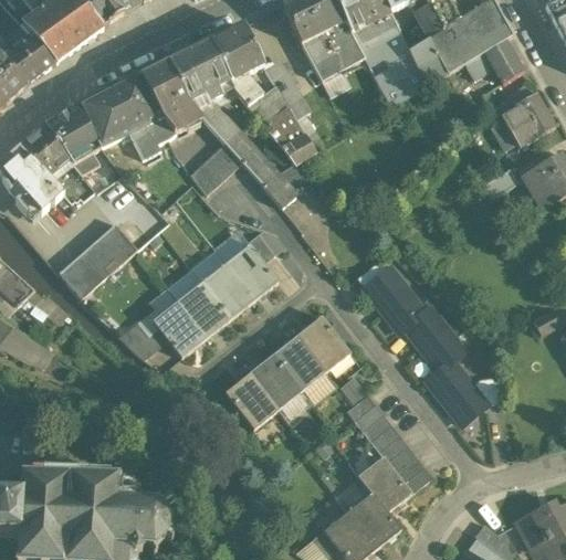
[(22,23),(1,0),(0,0),(0,33),(17,49),(4,61),(25,84),(56,62),(22,23)]
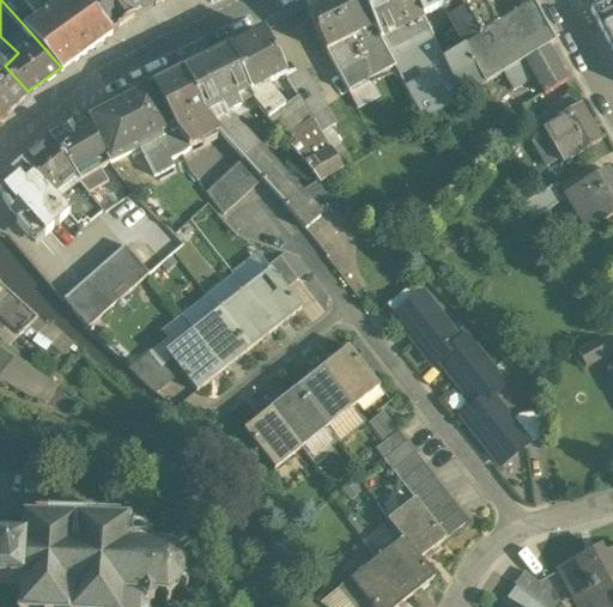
[(58,0),(37,16),(24,25),(61,67),(111,30),(86,0),(58,0)]
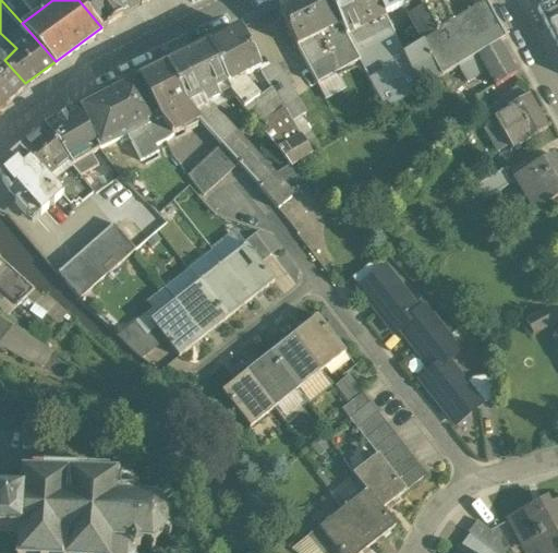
[(23,0),(34,14),(52,0),(23,0)]
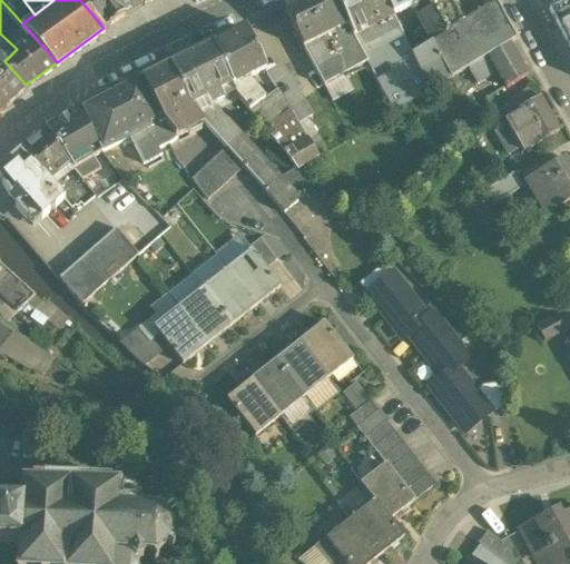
[(80,0),(104,28),(144,0),(80,0)]
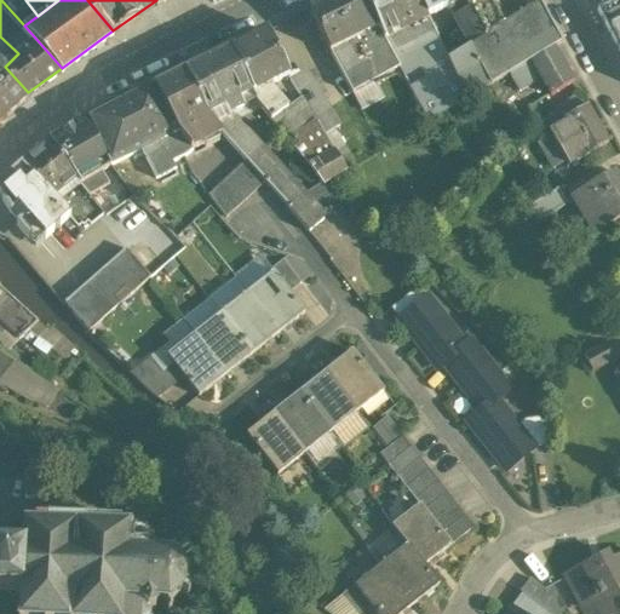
[(323,0),(310,7),(329,49),(377,24),(365,0),(323,0)]
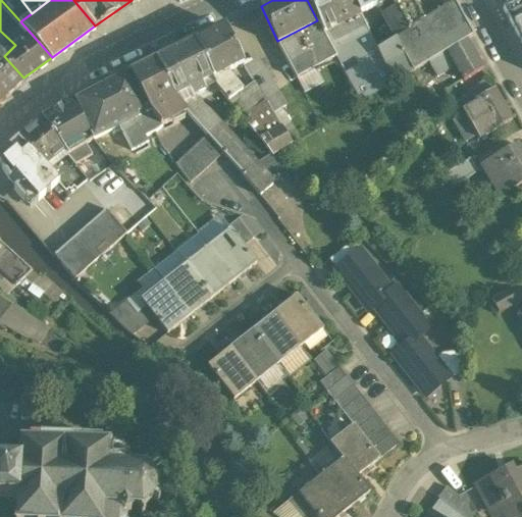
[(360,10),(355,0),(307,0),(317,20),(331,46),(353,35),(368,64),(382,56),(360,10)]
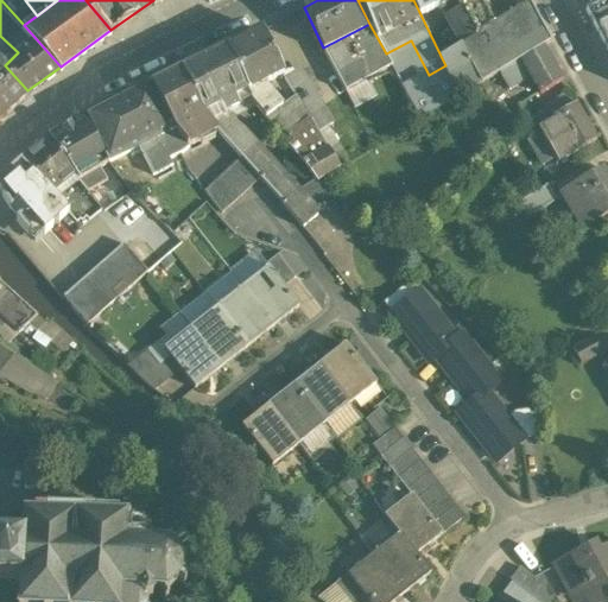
[(413,0),(419,12),(438,2),(437,0),(413,0)]
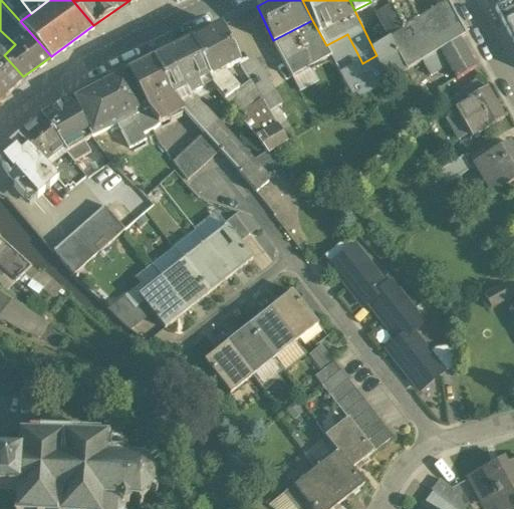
[(388,0),(392,6),(394,10),(410,2),(409,0),(388,0)]
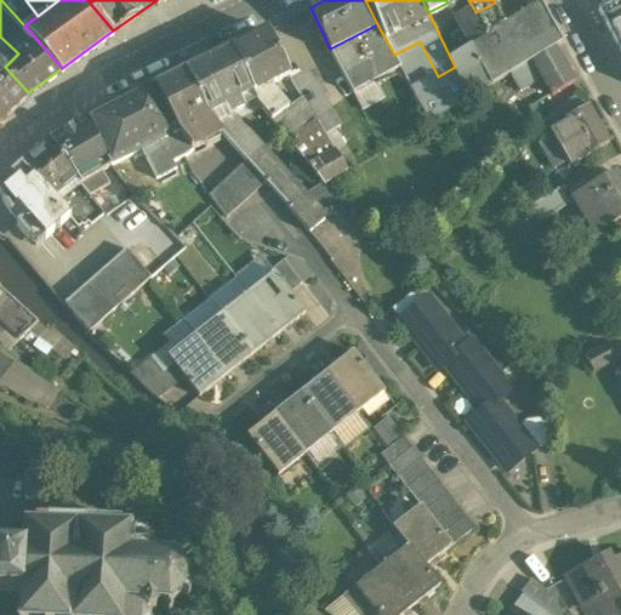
[(473,40),(469,43),(491,81),(554,45),(562,39),(541,0),(505,21),(486,33),(473,40)]
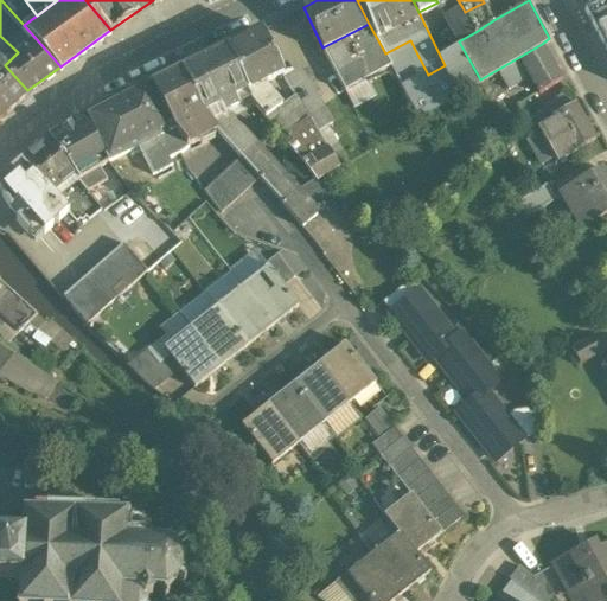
[(484,2),(465,12),(475,32),(493,20),(490,16),(494,13),(487,0),(484,2)]
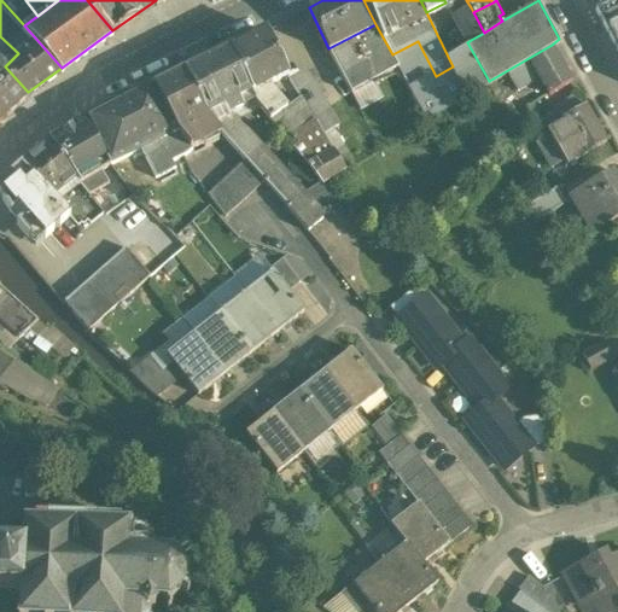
[(607,0),(595,7),(617,48),(617,0),(607,0)]
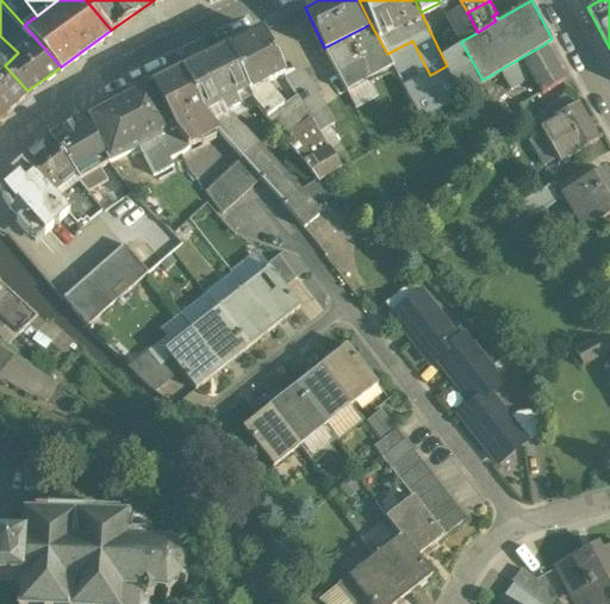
[(467,12),(465,7),(452,14),(465,39),(478,32),(467,12)]
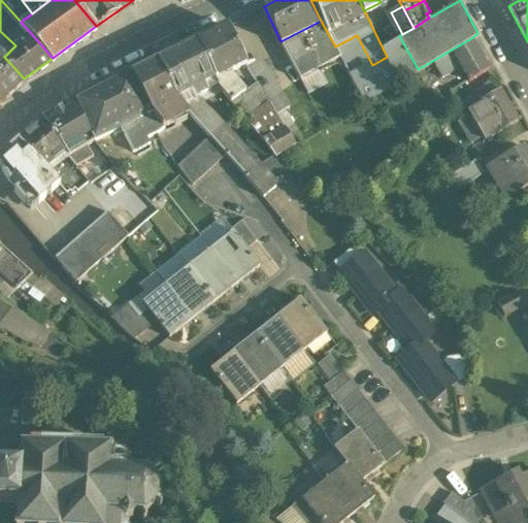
[(321,21),(281,41),(299,75),(339,54),(335,46),(321,21)]
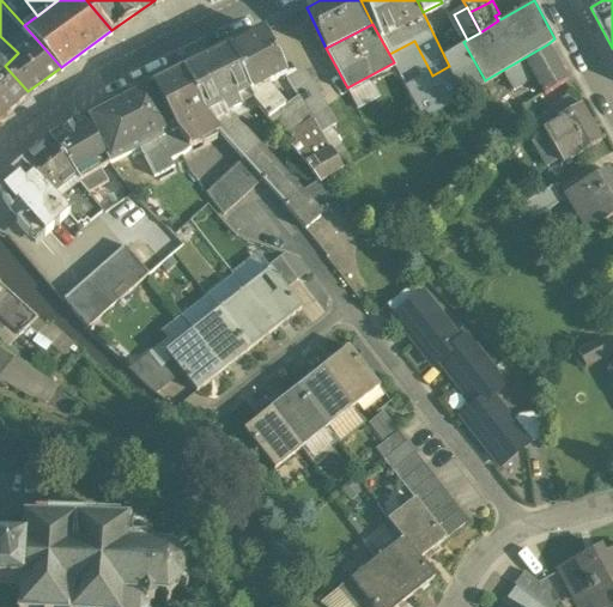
[(263,28),(228,46),(250,87),(255,97),(268,114),(283,103),(269,86),(266,80),(284,71),(263,28)]
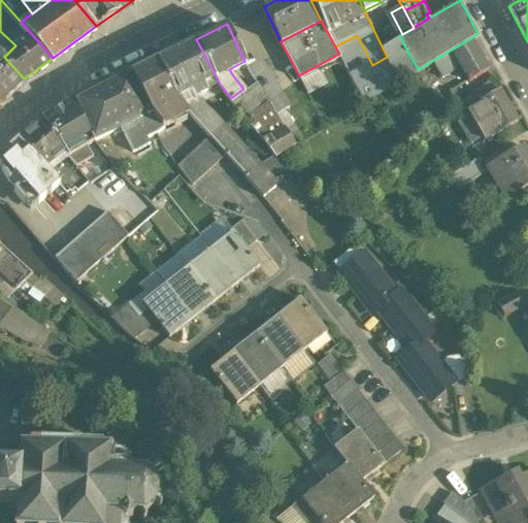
[(418,69),(399,36),(382,46),(387,57),(398,80),(418,69)]
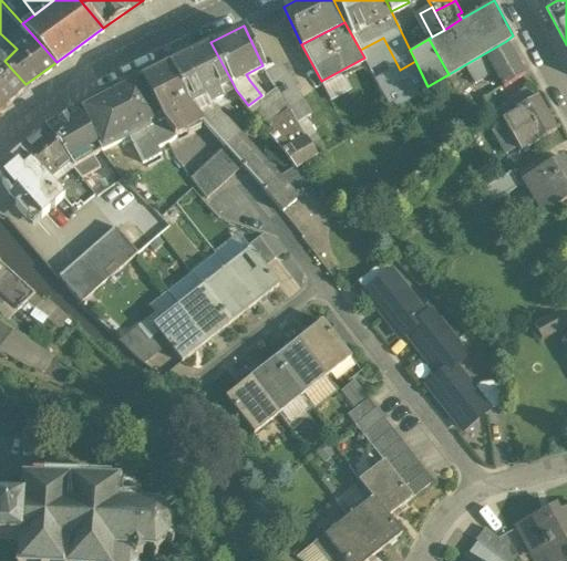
[(523,71),(506,41),(450,73),(467,106),(480,99),(466,75),(480,68),(483,73),(494,66),(504,83),(523,71)]
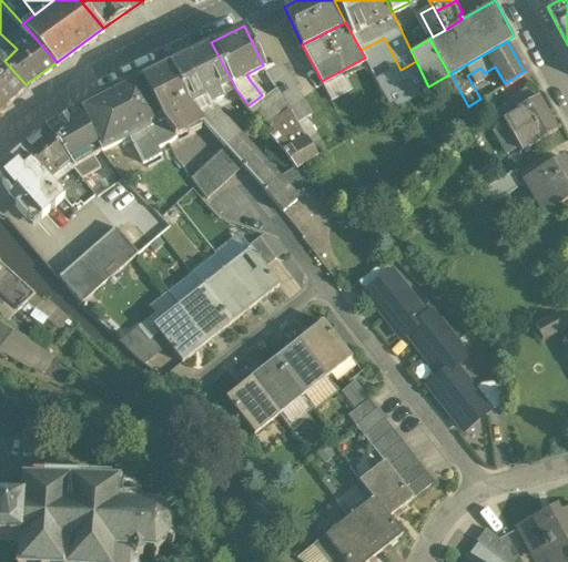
[(211,42),(168,63),(188,103),(196,113),(211,105),(208,99),(213,96),(214,99),(222,95),(219,88),(232,81),(211,42)]
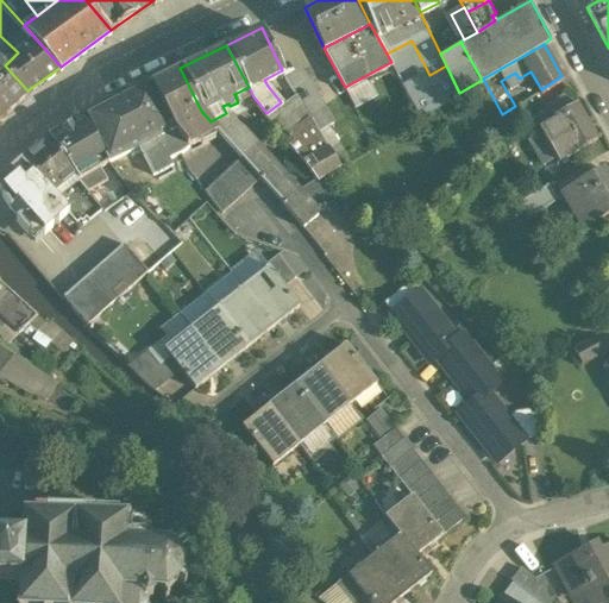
[(5,66),(0,61),(0,115),(27,90),(5,66)]
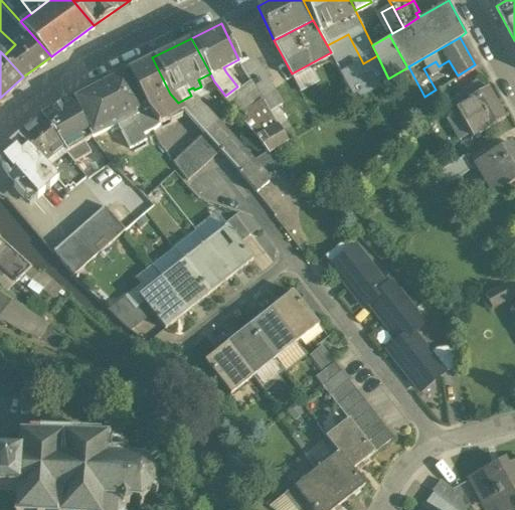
[(263,99),(269,109),(283,100),(253,52),(238,59),(249,77),(263,99)]
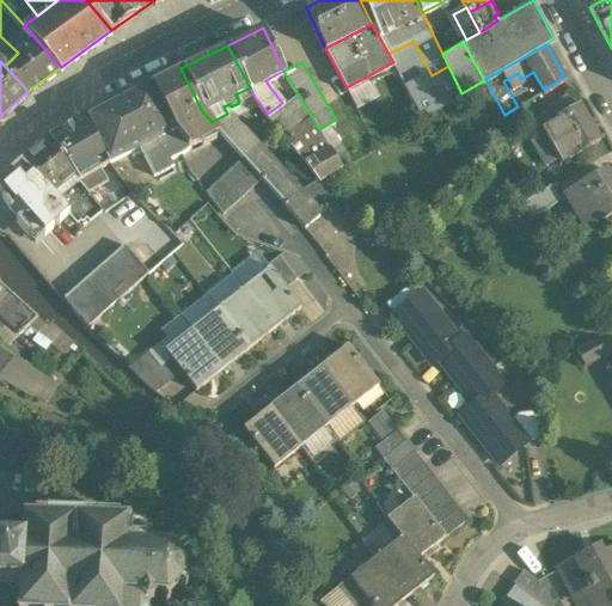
[(461,93),(448,66),(432,75),(408,90),(422,117),(461,93)]
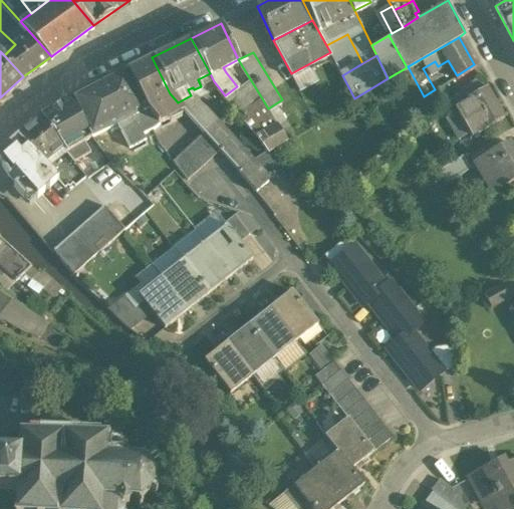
[(152,57),(127,69),(146,106),(158,120),(159,121),(183,107),(178,102),(170,93),(152,57)]
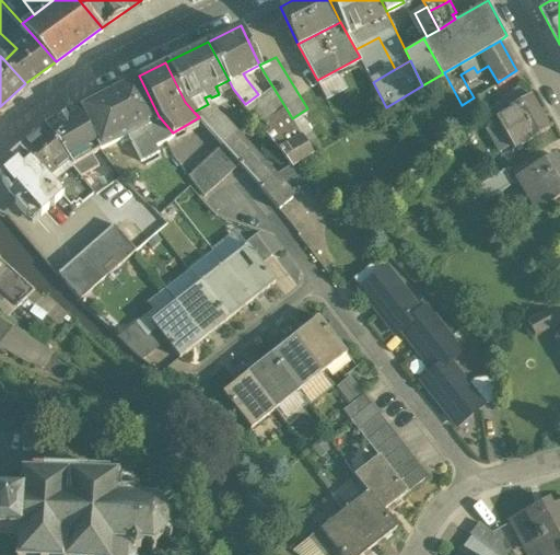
[(246,79),(258,94),(271,84),(259,65),(243,73),(246,79)]
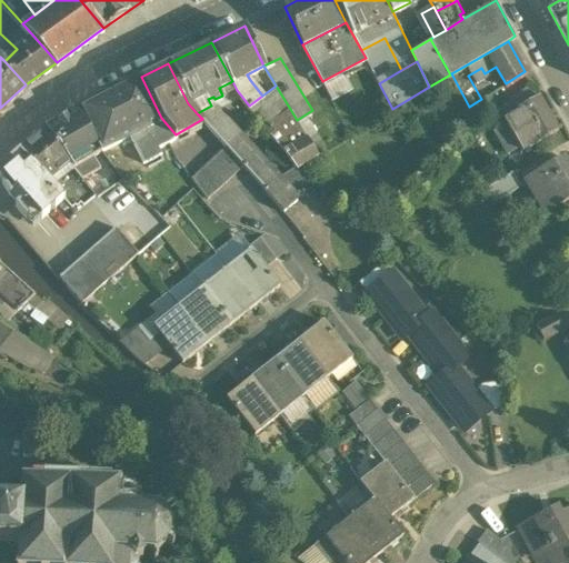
[(139,73),(77,106),(101,148),(129,132),(143,159),(161,150),(158,144),(168,140),(168,139),(175,133),(161,118),(141,77),(139,73)]
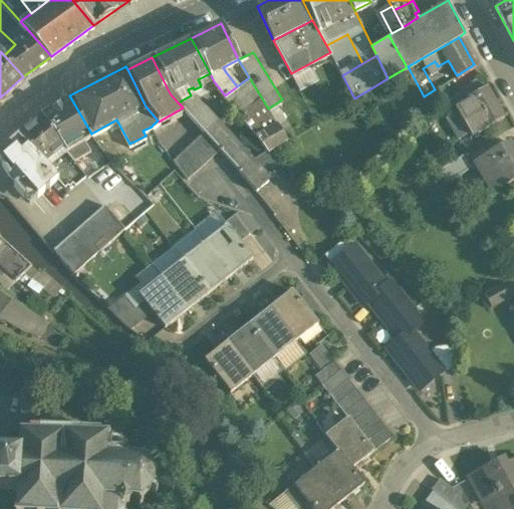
[(468,94),(485,84),(479,73),(450,96),(456,105),(469,97),(468,94)]
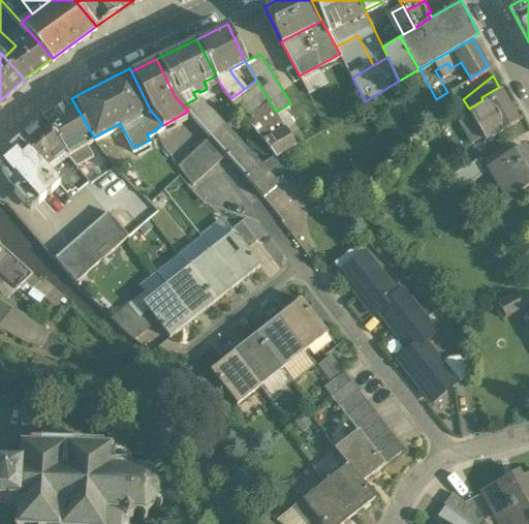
[(499,87),(481,97),(483,100),(469,109),(470,112),(483,133),(485,136),(518,118),(499,87)]
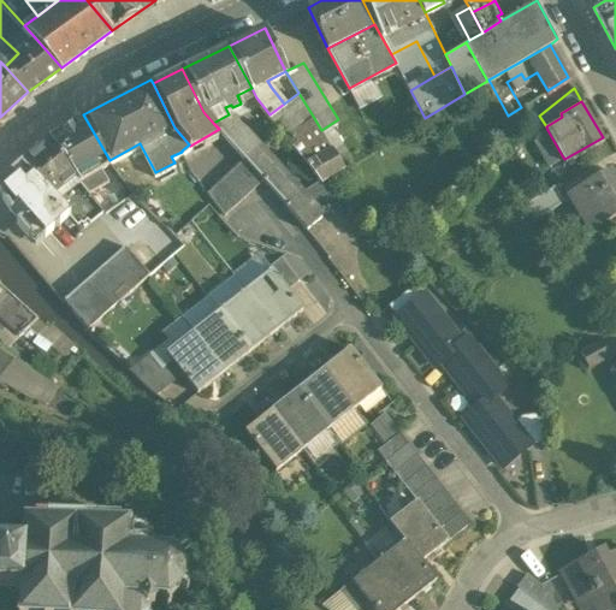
[(300,128),(284,104),(270,114),(288,137),(294,132),(301,129),(300,128)]
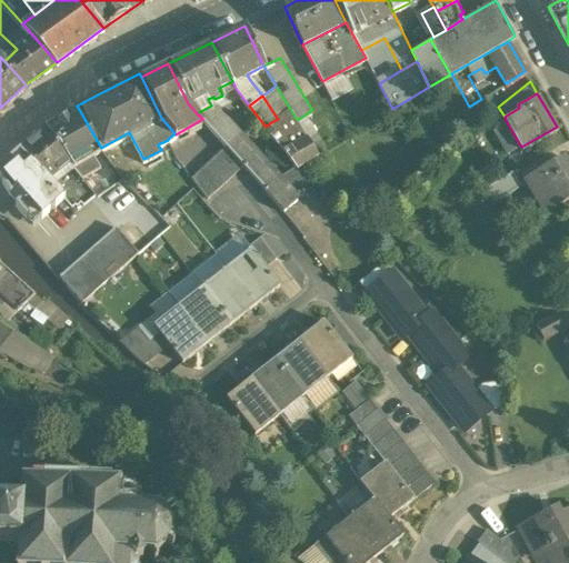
[(77,106),(46,126),(46,127),(69,160),(69,161),(72,164),(73,164),(81,174),(100,164),(93,153),(101,148),(77,106)]
